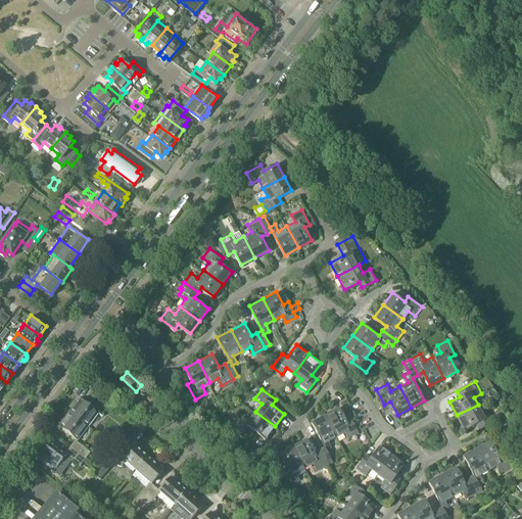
[(68,410),(89,425),(99,411),(79,395),(68,410)]
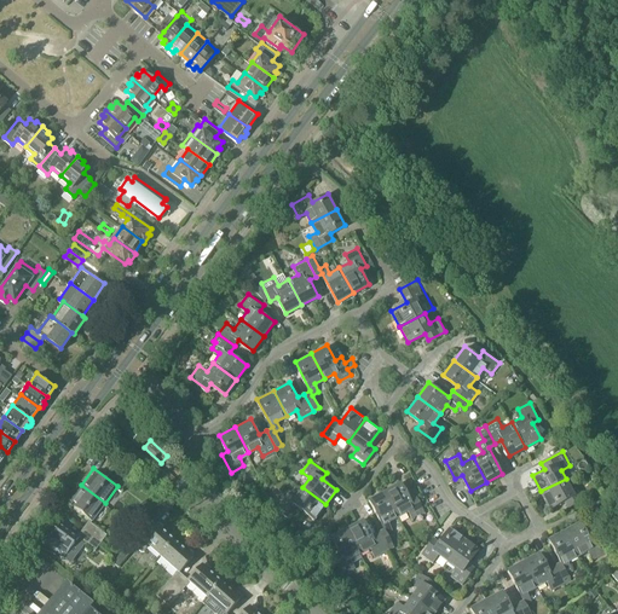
[(566,479),(541,491),(549,508),(565,499),(569,505),(587,496),(579,484),(571,488),(566,479)]
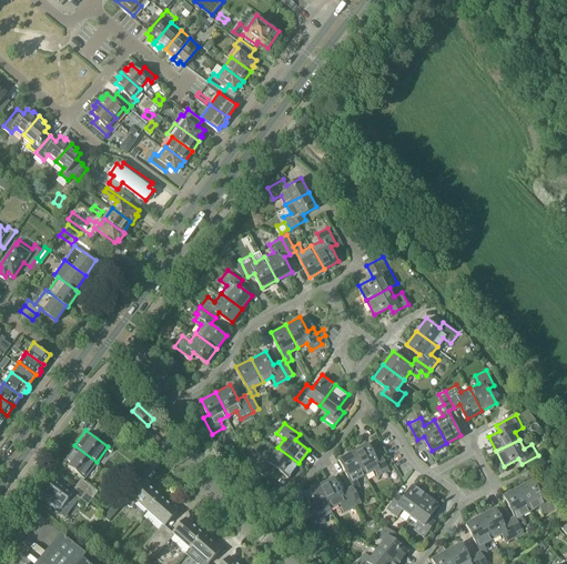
[(367,442),(353,450),(365,473),(374,467),(378,475),(390,469),(381,453),(375,455),(367,442)]
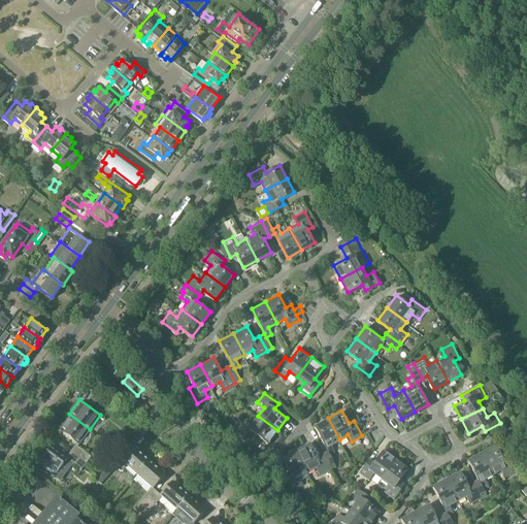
[(90,429),(69,414),(59,428),(78,443),(90,429)]
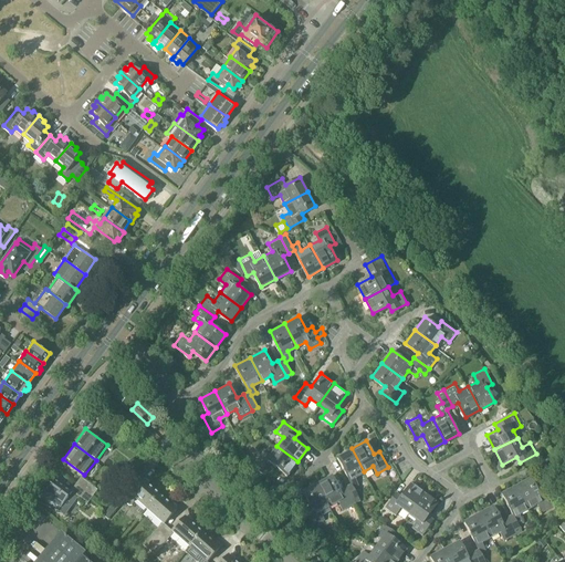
[(297,461),(276,446),(271,454),(264,448),(252,464),(267,475),(274,465),(288,475),(297,461)]
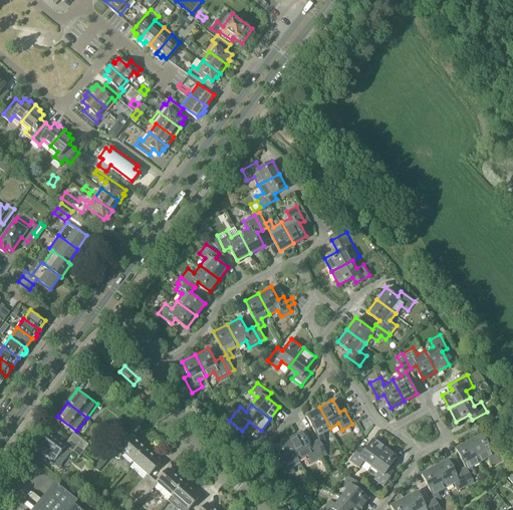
[(330,428),(319,407),(306,414),(318,437),(313,440),(321,455),(327,452),(321,442),(326,439),(322,432),(330,428)]
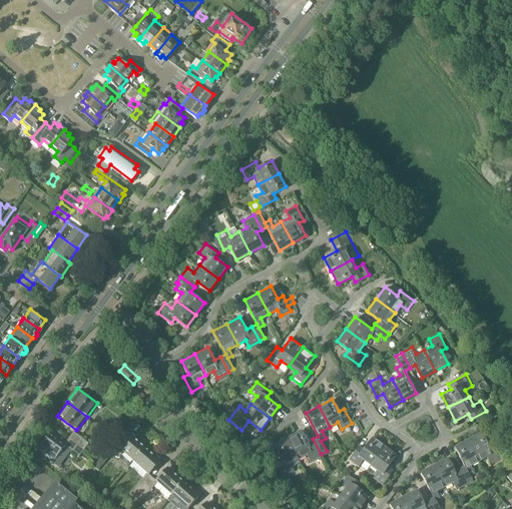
[(105,430),(111,436),(121,425),(115,419),(105,430)]
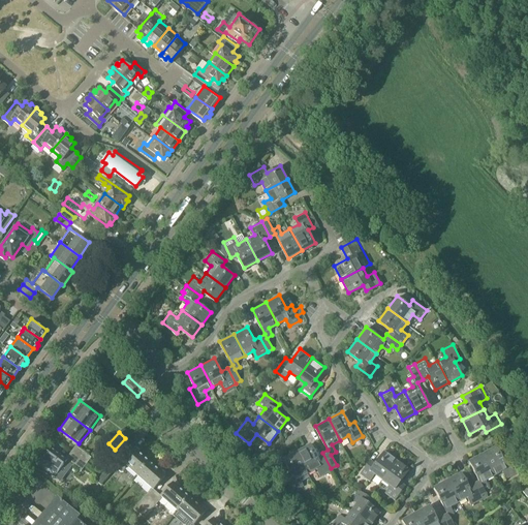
[(310,442),(297,450),(308,472),(316,467),(320,474),(331,468),(322,453),(317,456),(310,442)]
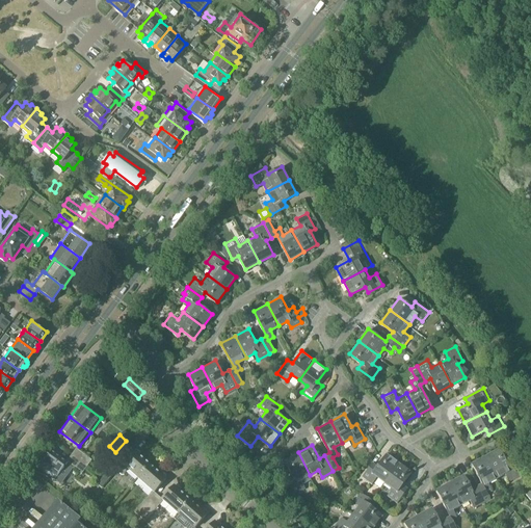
[(76,446),(71,453),(87,465),(93,458),(76,446)]
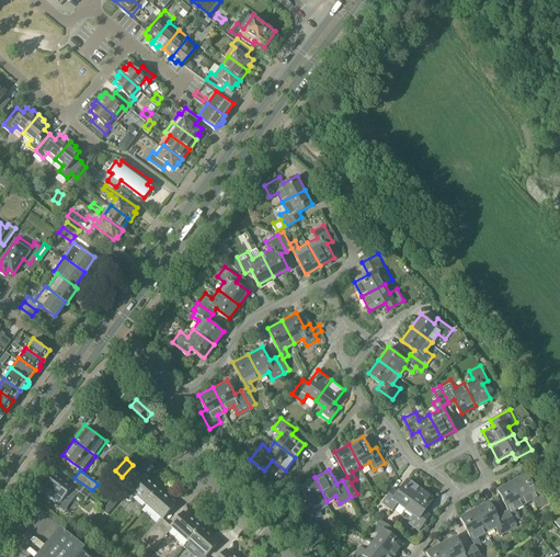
[(120,486),(102,507),(107,512),(123,493),(128,498),(132,498),(136,493),(146,502),(159,487),(141,472),(128,487),(127,486),(124,489),(120,486)]
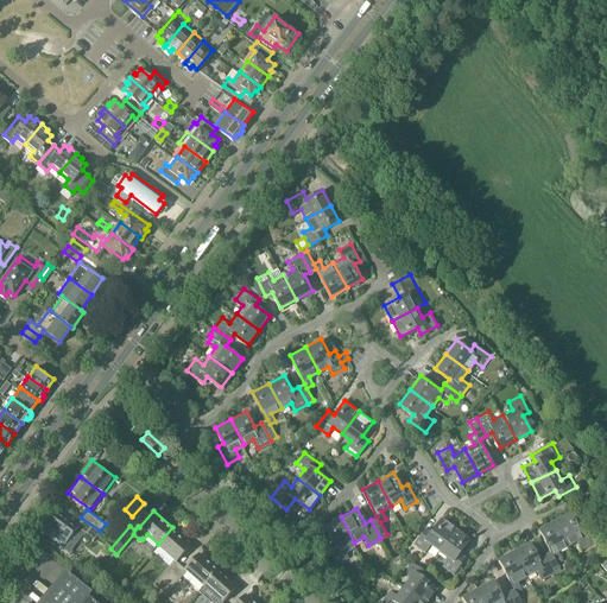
[(59,512),(44,532),(63,546),(69,550),(83,531),(94,539),(100,531),(81,518),(76,524),(59,512)]
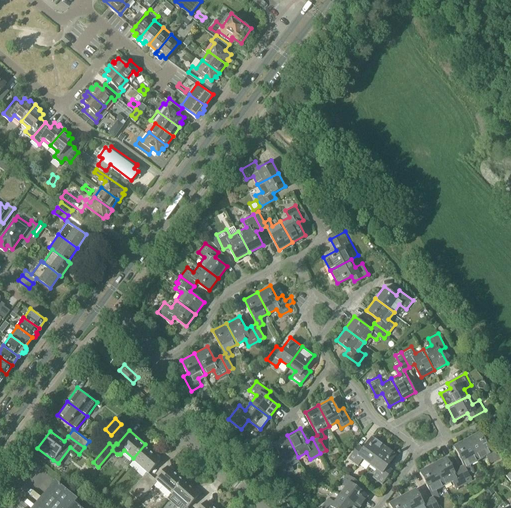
[(466,438),(478,459),(486,454),(490,461),(500,455),(492,441),(487,444),(480,431),(466,438)]
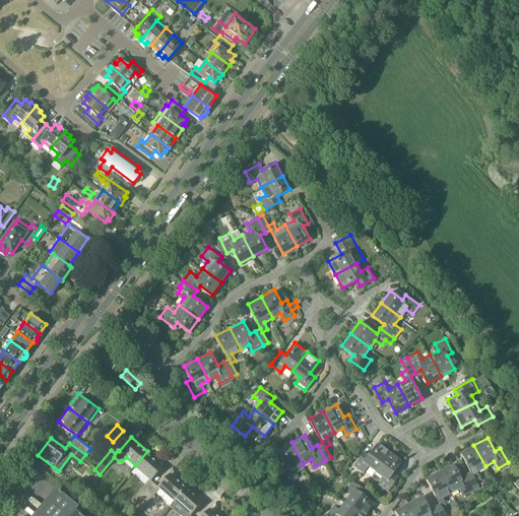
[(303,464),(292,442),(277,450),(285,462),(279,465),(288,480),(299,475),(295,468),(303,464)]
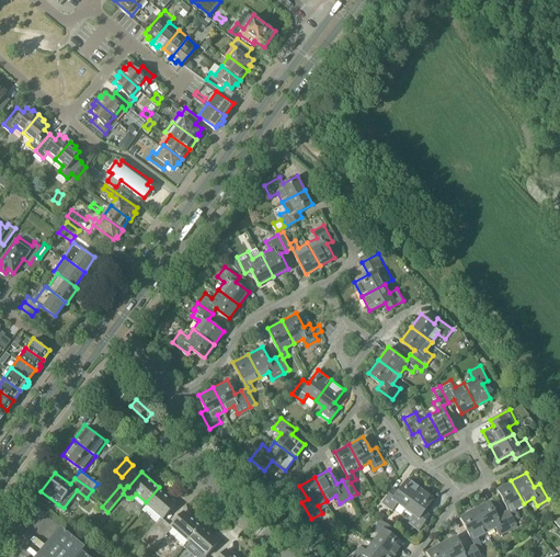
[(406,508),(421,487),(408,477),(398,490),(392,486),(381,501),(392,509),(397,501),(406,508)]
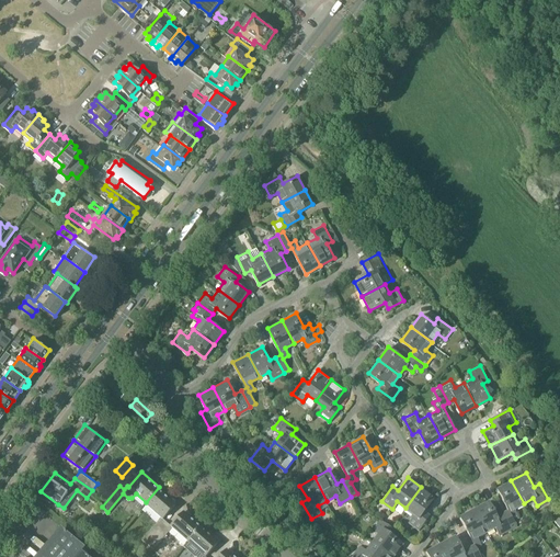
[(524,503),(511,480),(496,488),(507,508),(502,511),(511,527),(517,523),(514,518),(520,515),(515,508),(524,503)]
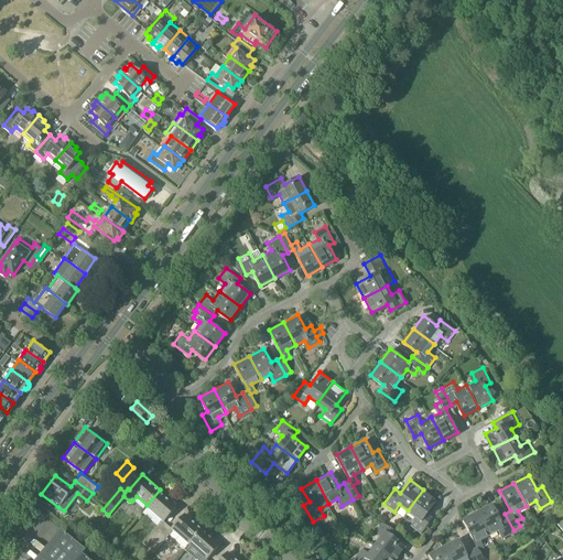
[(162,518),(143,539),(149,545),(168,524),(164,520),(177,505),(160,490),(147,505),(162,518)]
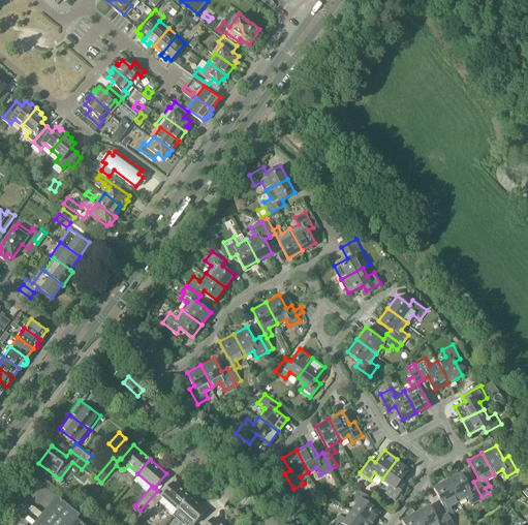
[(397,459),(382,479),(390,484),(385,490),(395,498),(405,484),(400,481),(409,468),(397,459)]
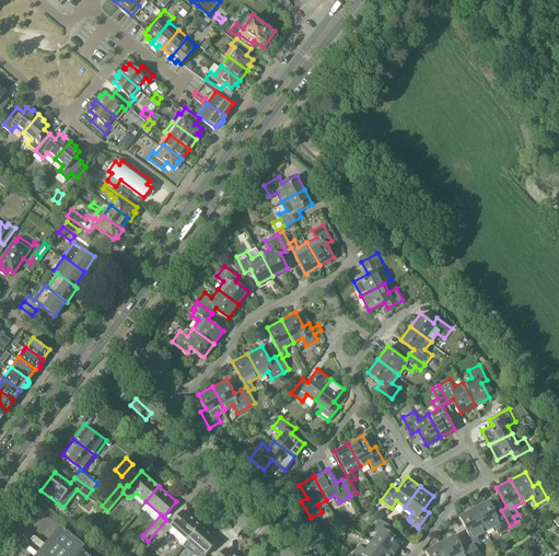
[(510,526),(501,510),(495,513),(487,499),(473,507),(485,530),(495,524),(498,532),(510,526)]
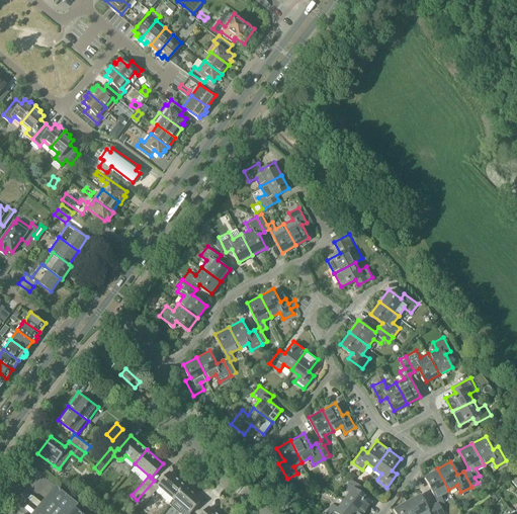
[(448,490),(437,468),(424,476),(438,501),(432,504),(438,513),(445,513),(440,504),(444,501),(440,494),(448,490)]
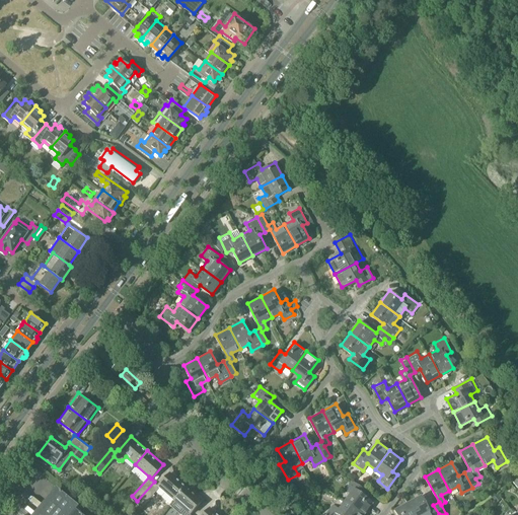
[(154,482),(137,501),(142,505),(159,486),(173,499),(180,491),(186,485),(170,471),(158,485),(154,482)]
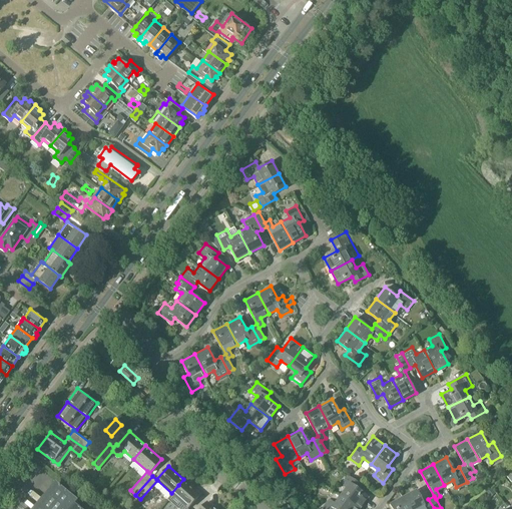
[(341,494),(360,508),(369,496),(357,487),(360,482),(347,472),(340,482),(346,487),(341,494)]
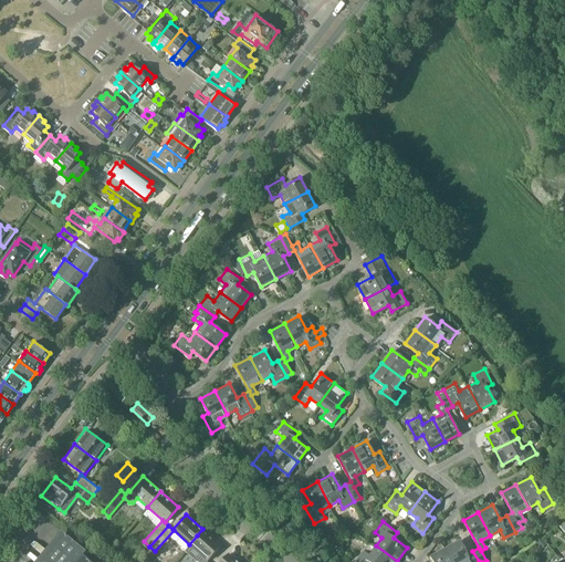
[(209,561),(207,560),(220,545),(210,536),(202,529),(197,536),(189,544),(186,549),(200,561),(209,561)]
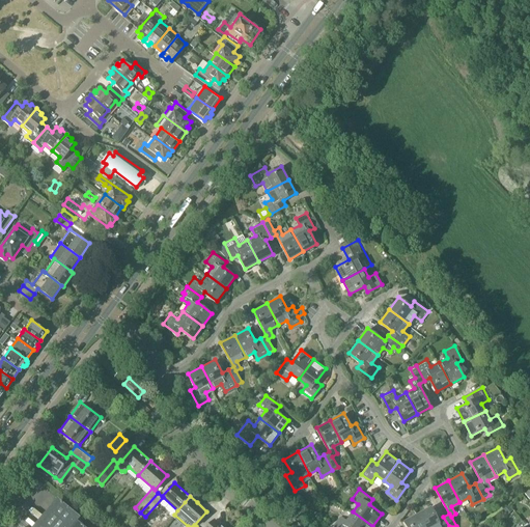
[(85,526),(78,521),(81,518),(57,498),(32,526),(26,526),(24,524),(21,526),(85,526)]
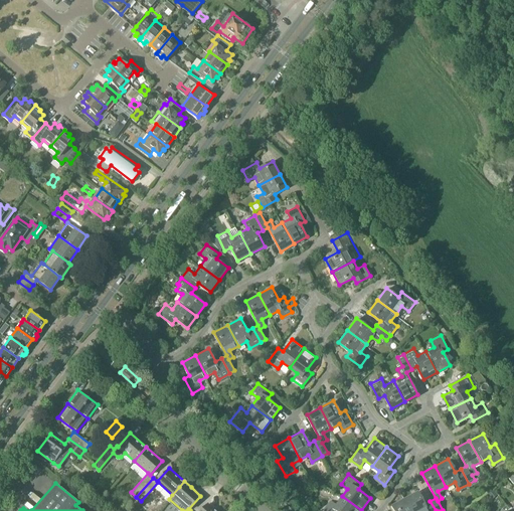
[(436,510),(430,501),(424,503),(417,490),(404,497),(411,510),(436,510)]
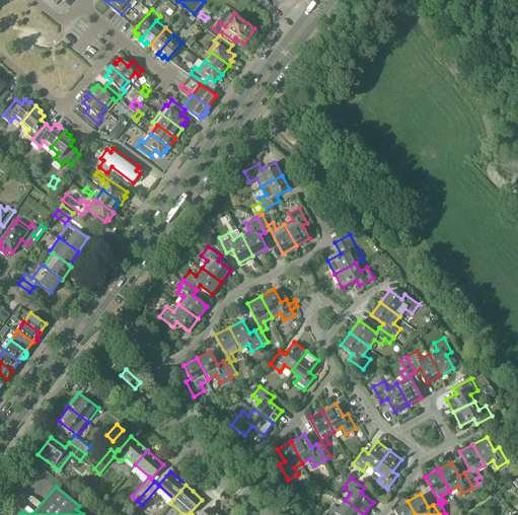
[(363,514),(364,514),(345,500),(339,508),(333,503),(325,512),(329,514),(363,514)]
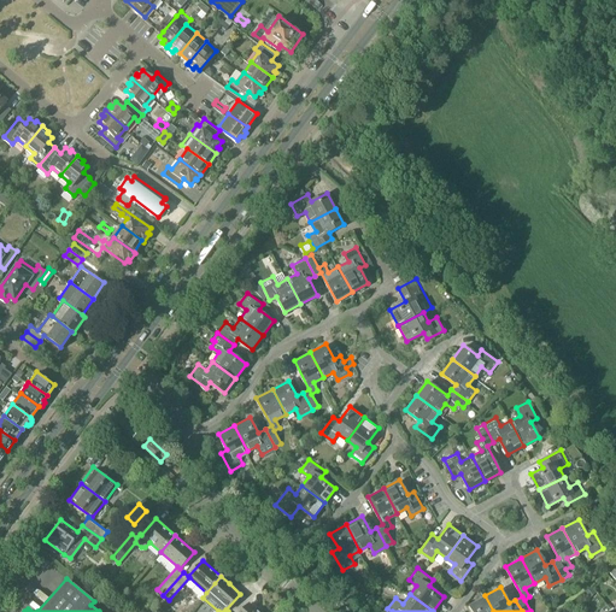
[(493,611),(485,595),(469,604),(473,611),(493,611)]
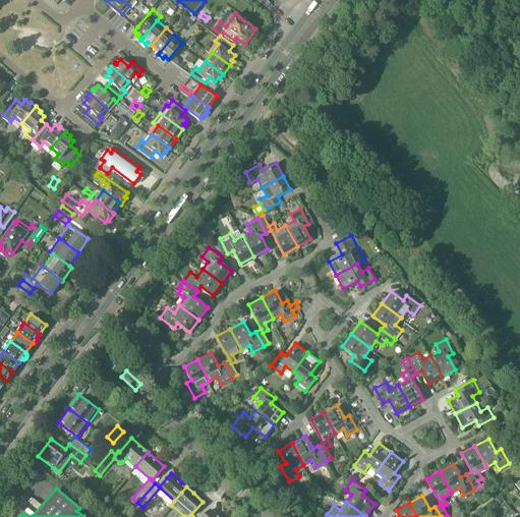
[(220,516),(211,508),(201,516),(220,516)]
